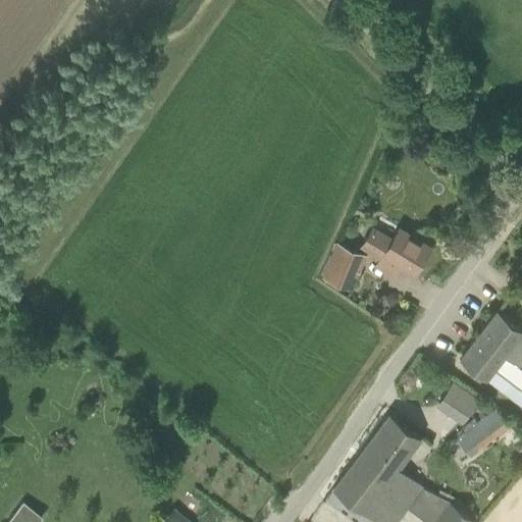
[(376,264),(394,275),(400,264),(414,272),(430,246),(400,226),(393,239),(373,227),(363,244),(382,256),(376,264)]
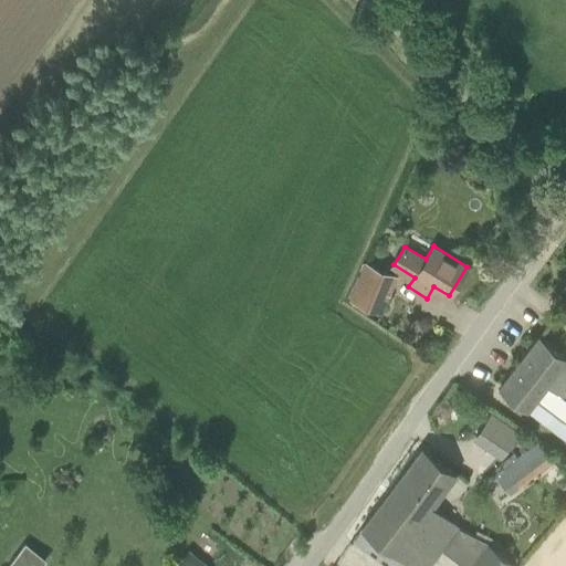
[(397,275),(366,263),(350,299),(383,311),(397,275)]
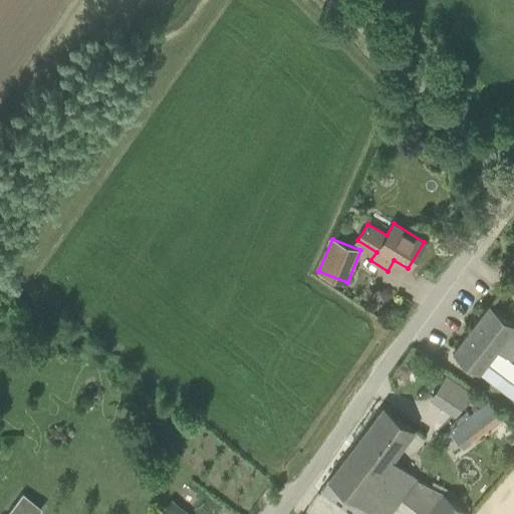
[(513,328),(513,322),(490,304),(453,352),(513,399),(513,363),(497,350),(513,328)]
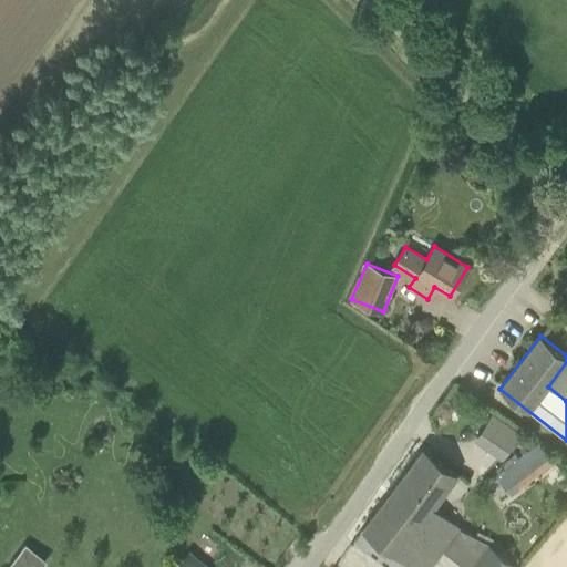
[(507,456),(522,429),(491,412),(476,441),(507,456)]
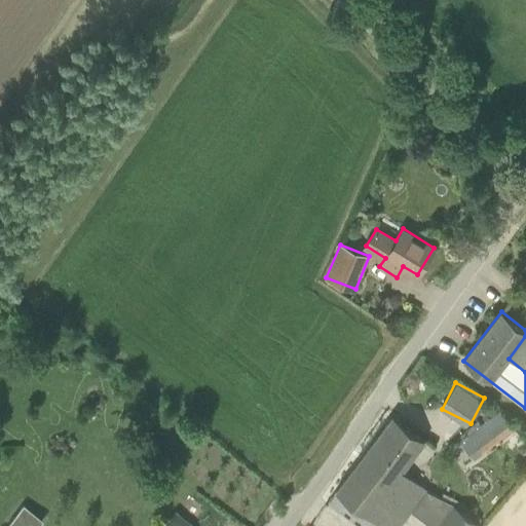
[(515,429),(499,409),(479,424),(477,421),(457,436),(475,459),(515,429)]
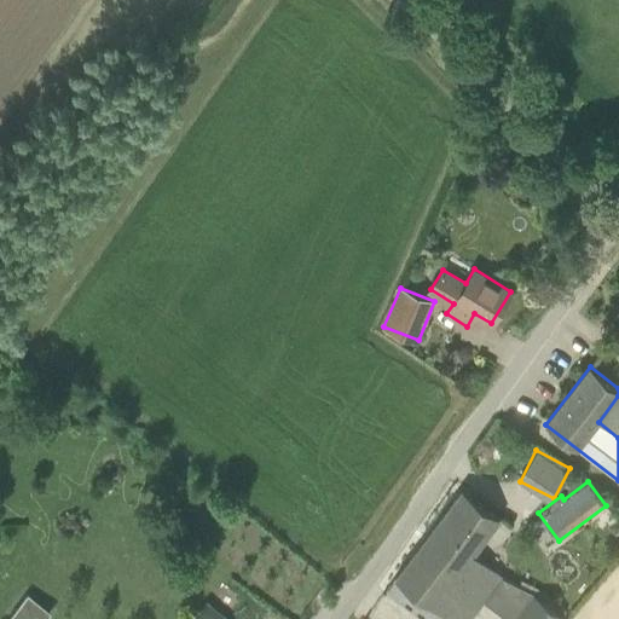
[(461,491),(429,533),(467,561),(473,554),(499,518),(462,489),(460,491),(461,491)]
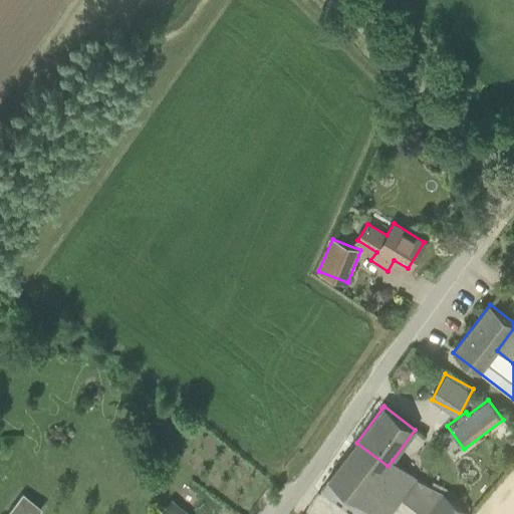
[(389,513),(417,478),(393,460),(388,466),(356,443),(330,477),(329,476),(328,478),(370,509),(376,513),(389,513)]
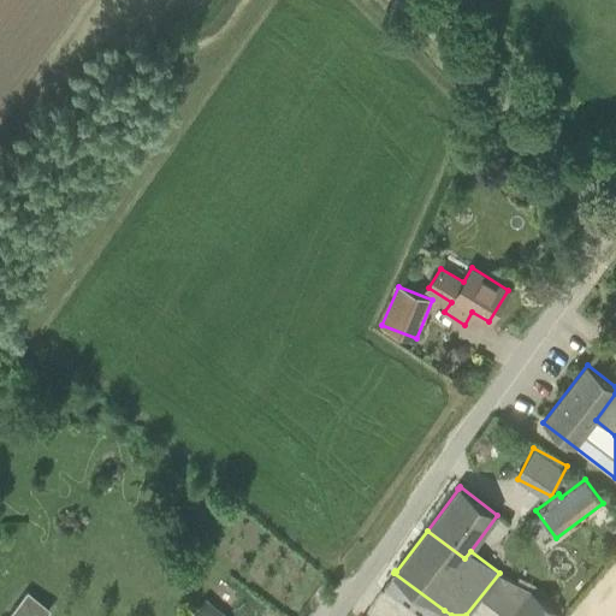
[(531,590),(510,615),(560,615),(562,614),(531,590)]
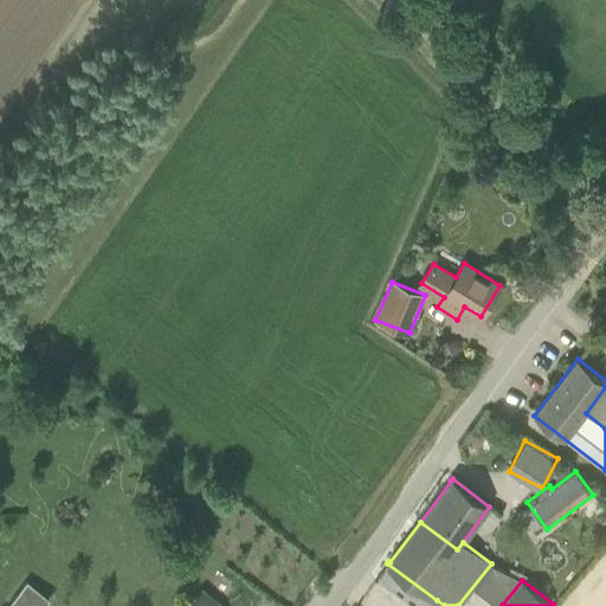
[(42,605),(47,599),(26,581),(11,603),(14,605),(42,605)]
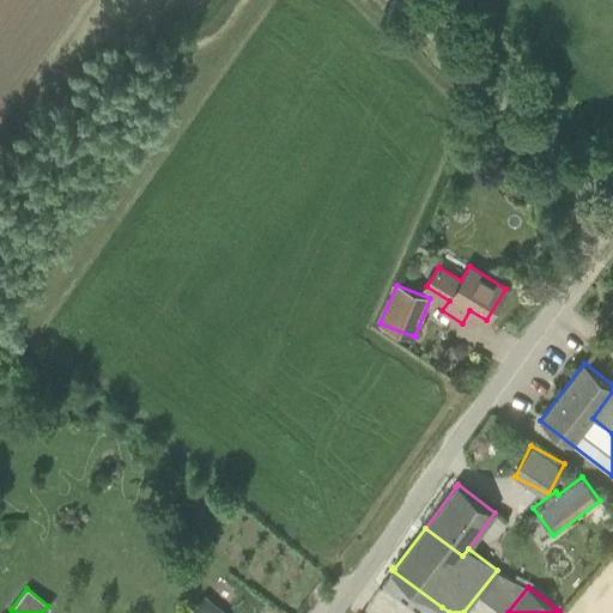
[(224,612),(205,598),(192,612),(224,612)]
